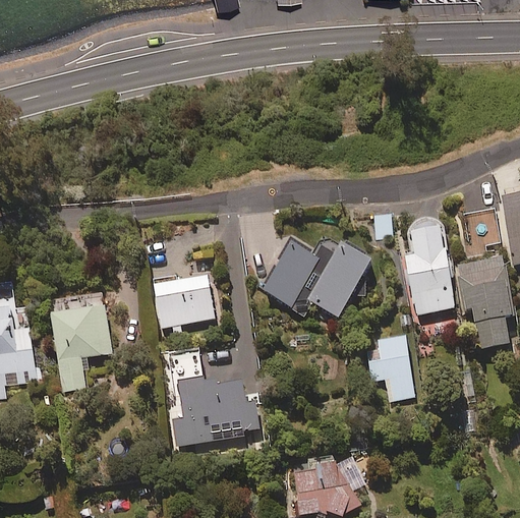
[(211,0),(213,8),(236,2),(235,0),(211,0)]
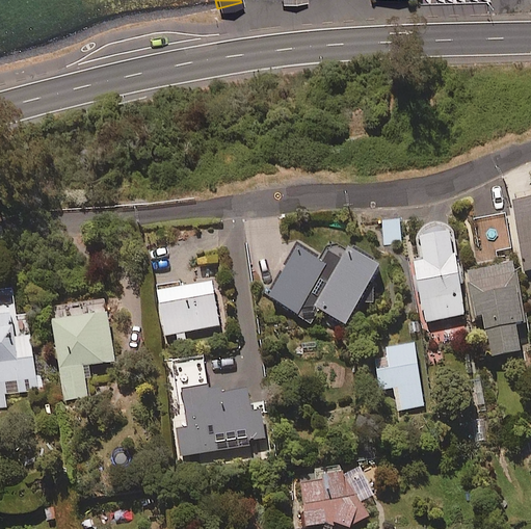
[(530,269),(530,200),(514,202),(522,270),(530,269)]
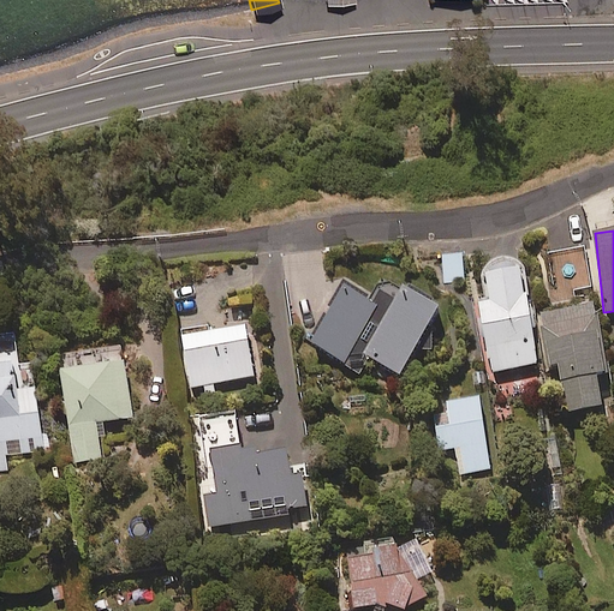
[(463,277),(460,252),(441,253),(443,280),(463,277)]
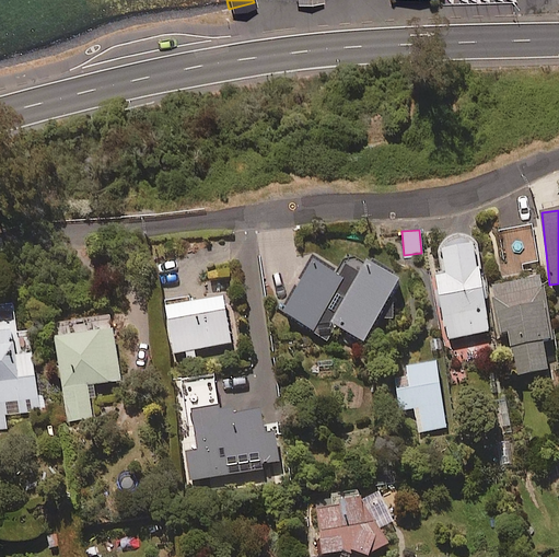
[(488,329),(480,269),(477,269),(473,241),(470,239),(467,236),(465,235),(462,235),(458,235),(455,235),(452,236),(449,238),(446,239),(444,241),(442,244),(440,246),(439,250),(443,276),(438,277),(446,336),(488,329)]
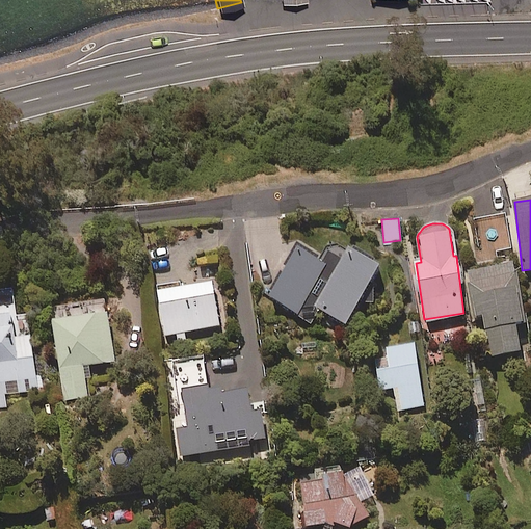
[(315,263),(297,253),(269,298),(304,319),(313,307),(345,326),(379,269),(336,243),(325,245),(315,263)]
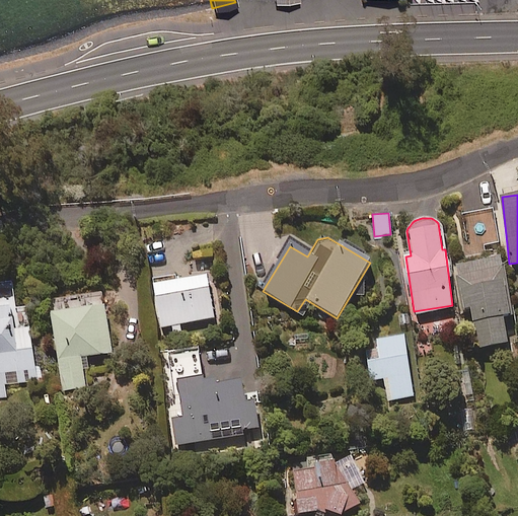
[(511,316),(502,258),(455,265),(461,308),(470,307),(476,349),(507,345),(503,317),(511,316)]
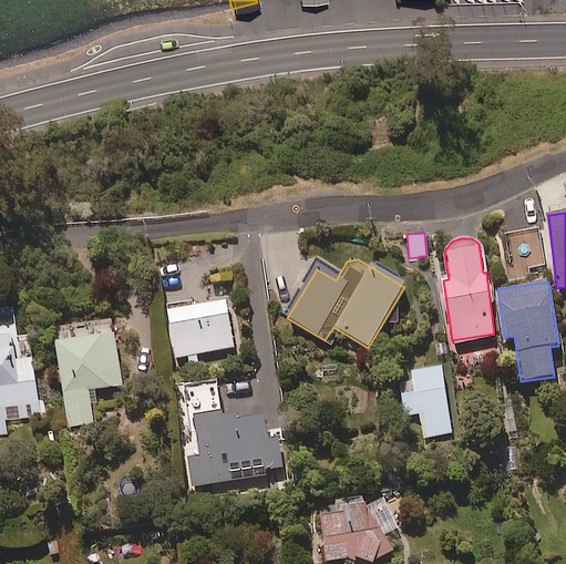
[(175,356),(186,354),(188,362),(198,360),(197,352),(235,346),(227,300),(167,310),(175,356)]
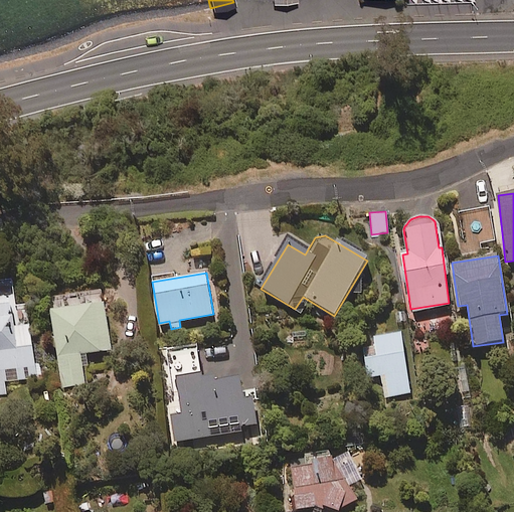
[(14,304),(11,282),(0,282),(0,393),(6,392),(4,380),(40,376),(39,362),(33,363),(26,303),(14,304)]
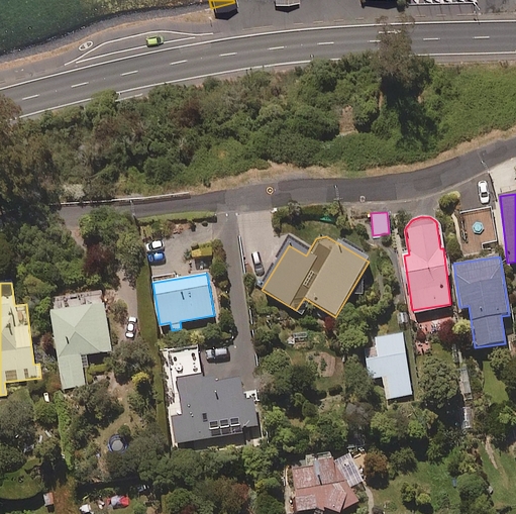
[(97,305),(95,291),(49,297),(61,388),(85,385),(81,354),(110,350),(104,304),(97,305)]
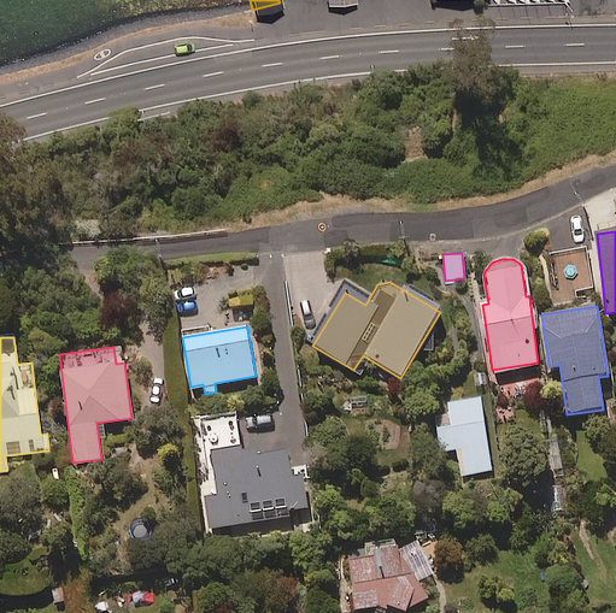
[(491,470),(482,400),(447,404),(450,425),(436,426),(439,451),(457,448),(461,473),(491,470)]
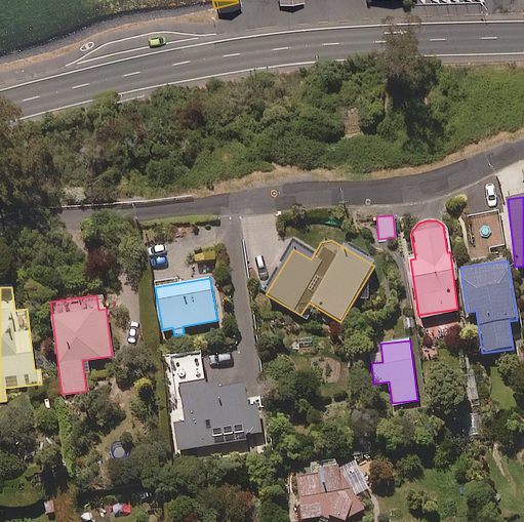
[(171,442),(175,442),(176,447),(262,440),(258,398),(246,399),(245,387),(219,390),(218,384),(203,385),(200,348),(163,352),(171,442)]
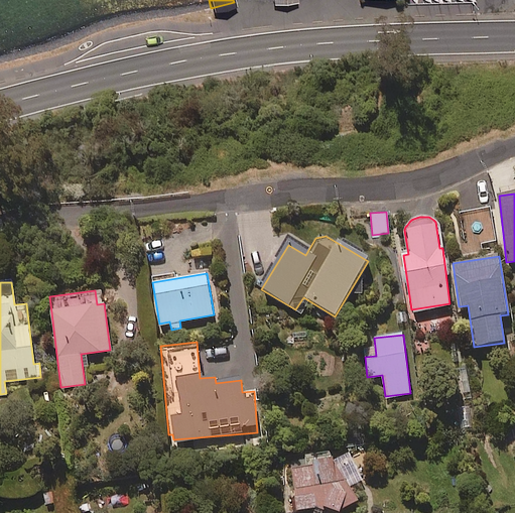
[(469,375),(452,375),(454,430),(471,430),(469,375)]
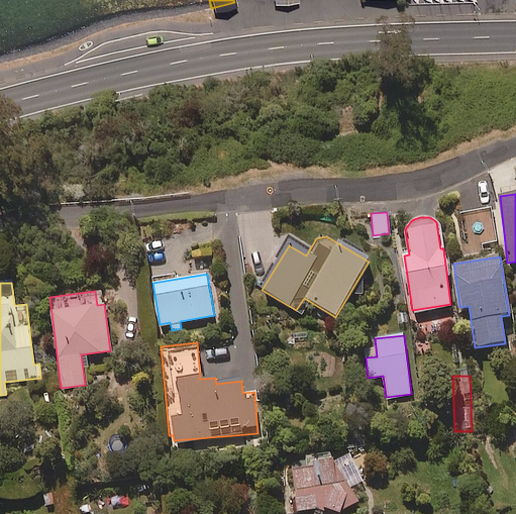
[(296,512),(311,511),(311,513),(321,513),(321,512),(329,511),(331,513),(342,513),(345,511),(356,510),(354,485),(358,485),(356,461),(293,467),(296,512)]
